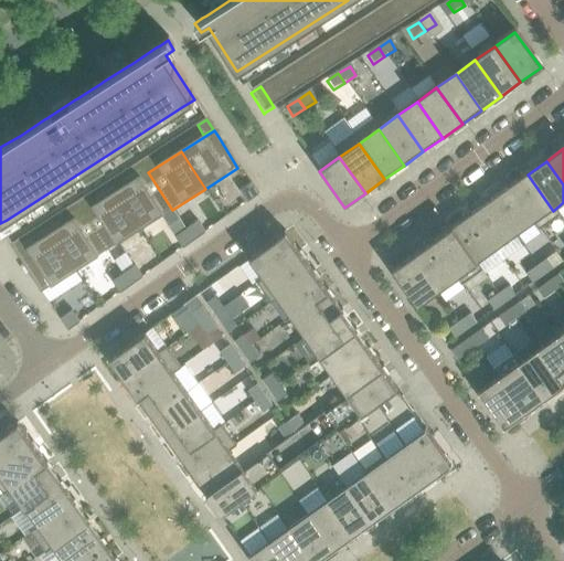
[(172,210),(148,172),(115,194),(139,231),(172,210)]
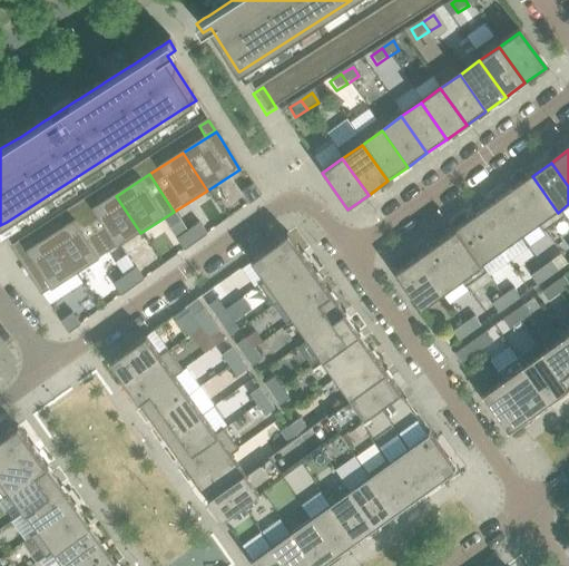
[(558,213),(532,176),(512,191),(539,226),(558,213)]
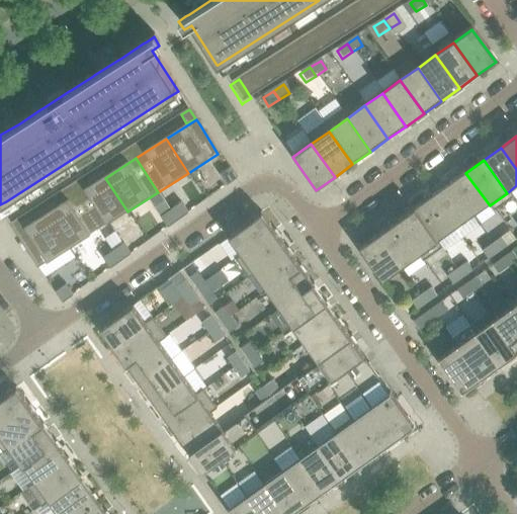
[(237,180),(230,170),(219,177),(227,188),(237,180)]
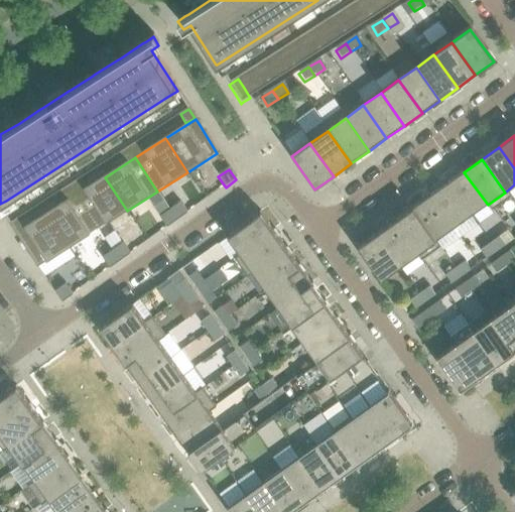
[(488,205),(464,172),(446,184),(470,218),(488,205)]
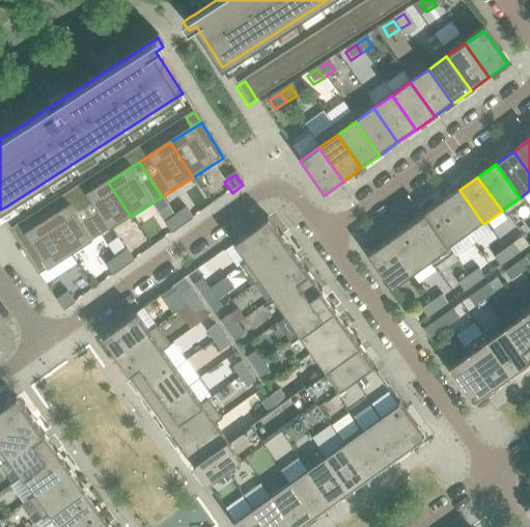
[(131,217),(108,183),(77,202),(100,238),(131,217)]
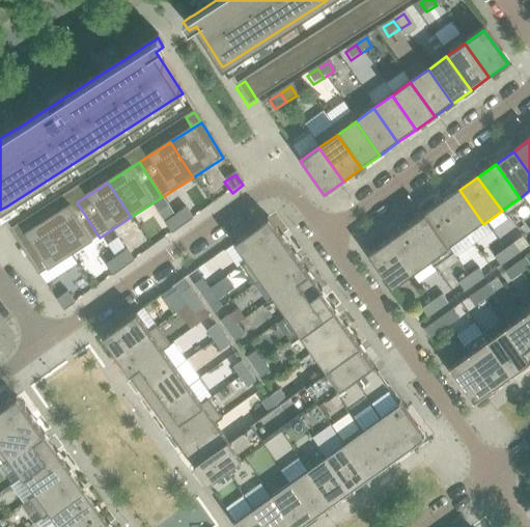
[(483,224),(459,190),(441,203),(465,238),(483,224)]
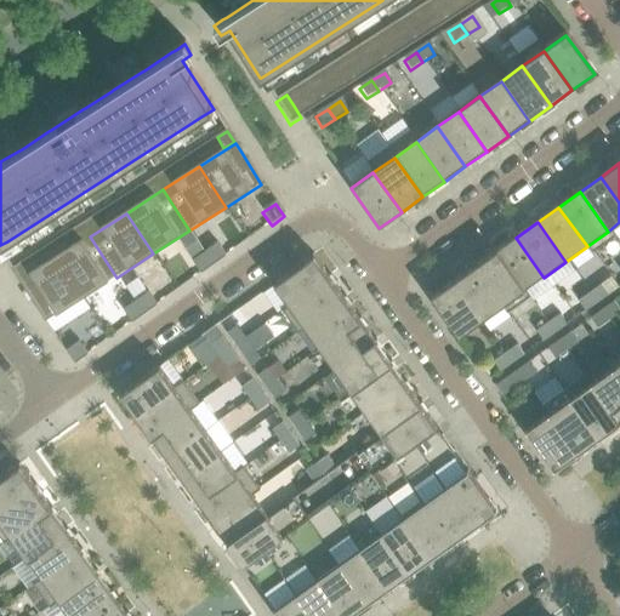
[(117,278),(90,237),(53,260),(80,301),(117,278)]
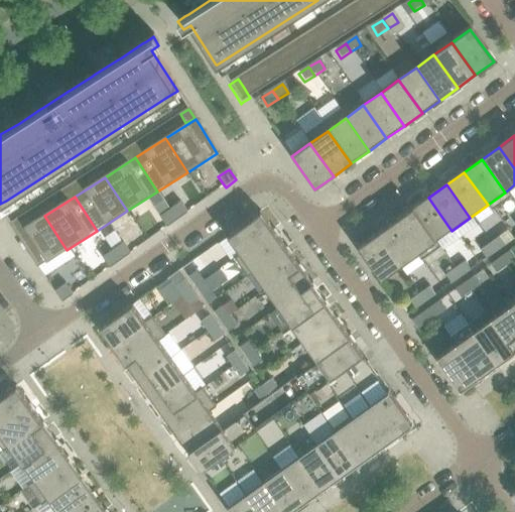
[(452,231),(428,198),(411,210),(434,243),(452,231)]
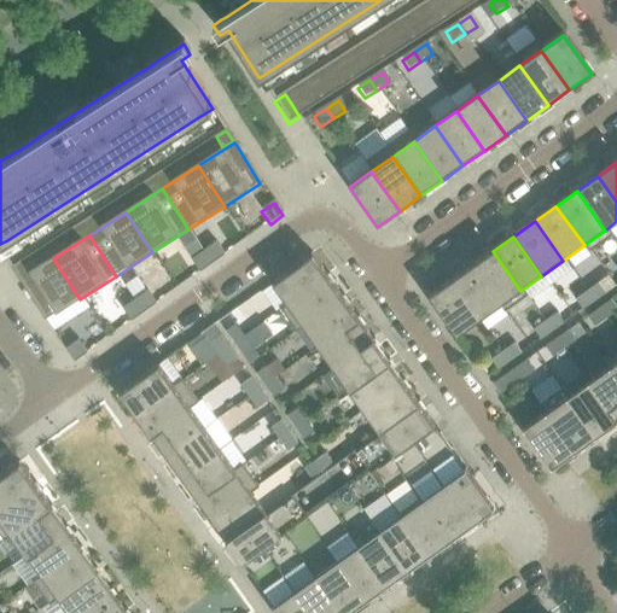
[(223,257),(215,245),(203,254),(211,266),(223,257)]
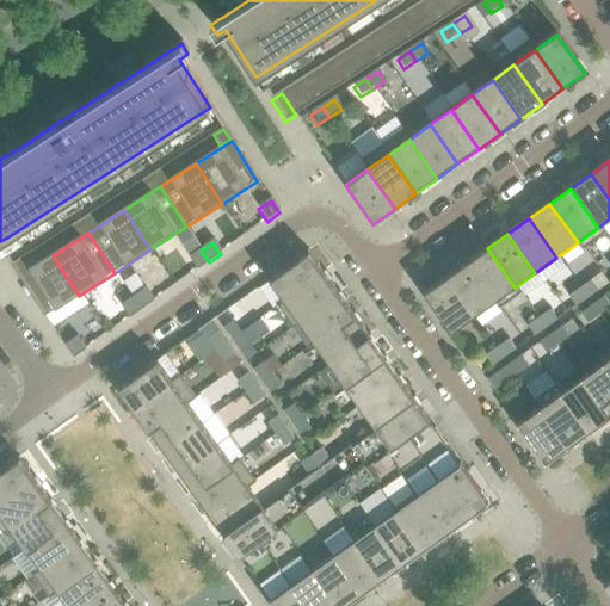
[(515,288),(487,248),(466,264),(493,303),(515,288)]
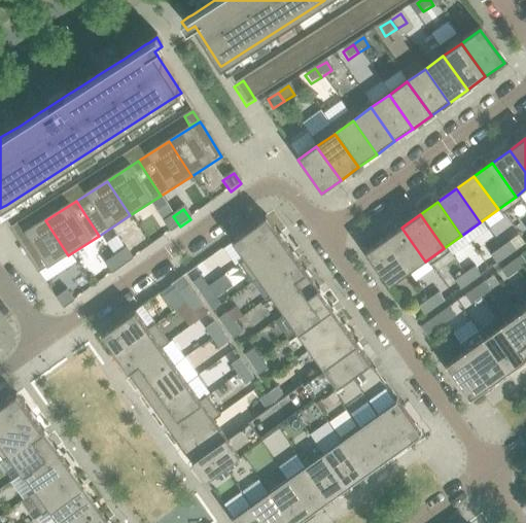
[(180,227),(173,216),(162,223),(170,234),(180,227)]
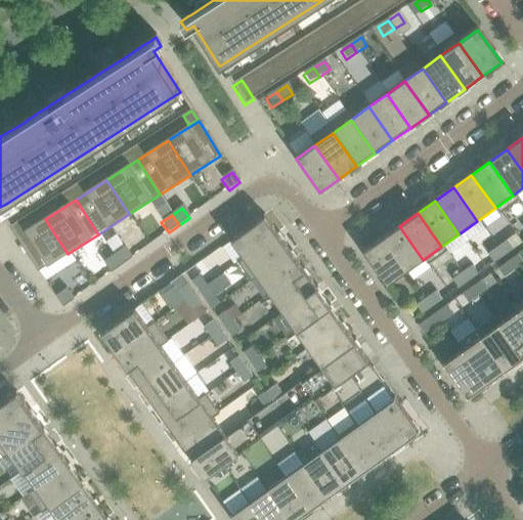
[(277,236),(264,217),(230,242),(244,260),(236,264),(237,265),(277,236)]
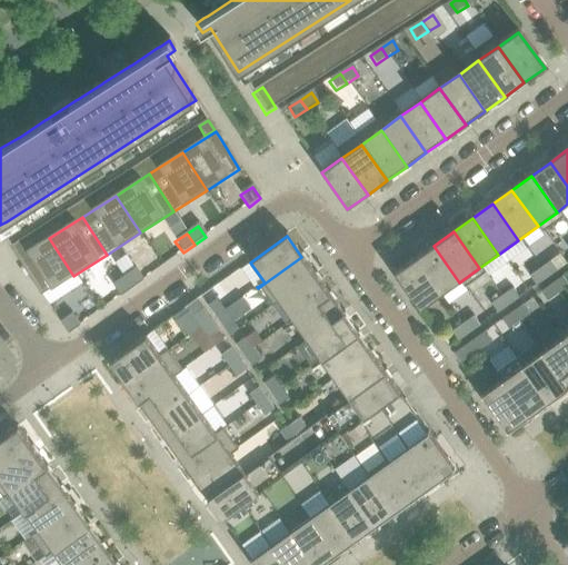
[(73,276),(49,238),(17,259),(21,266),(40,297),(73,276)]
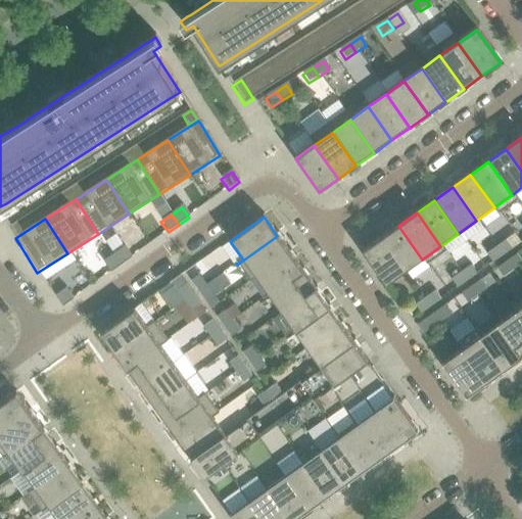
[(422,260),(398,226),(380,239),(405,272),(422,260)]
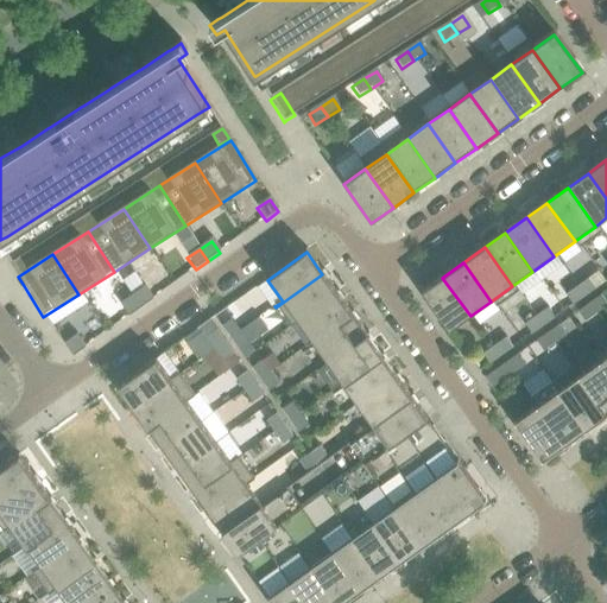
[(337,294),(322,274),(276,308),(290,329),(337,294)]
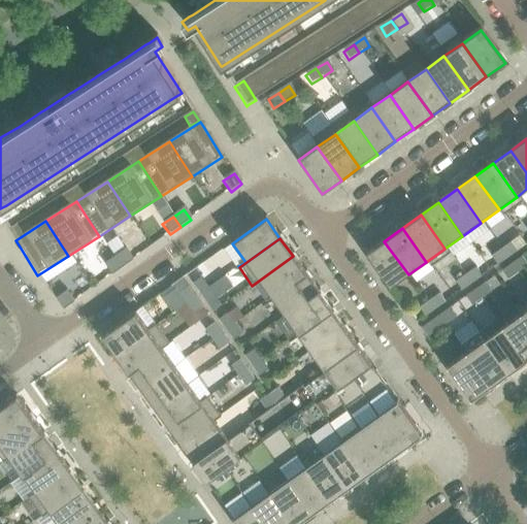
[(408,274),(384,241),(365,255),(389,288),(408,274)]
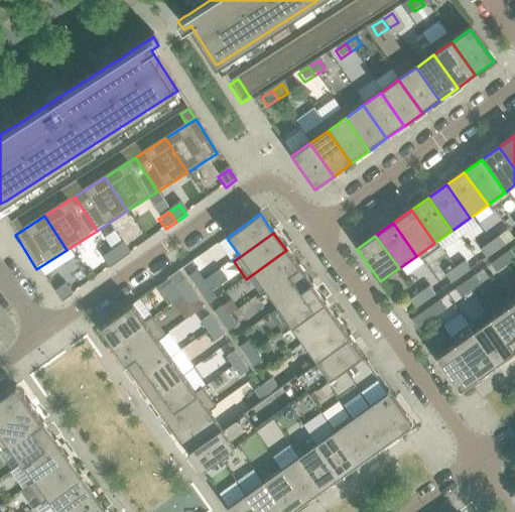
[(499,238),(489,245),(496,254),(506,247),(499,238)]
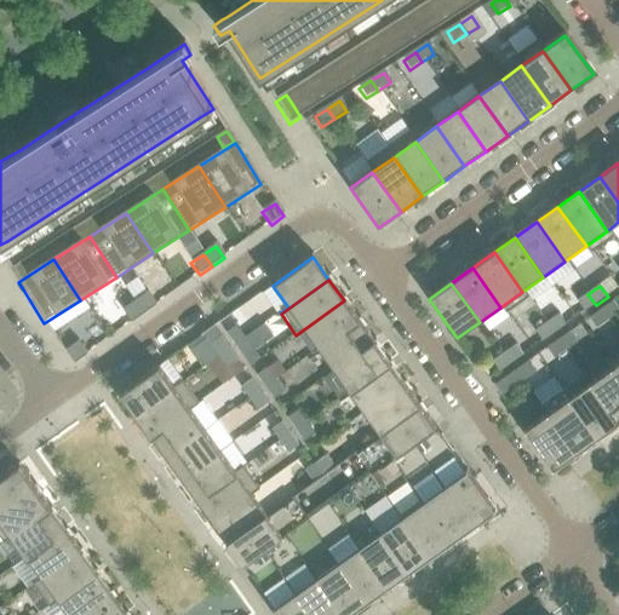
[(155,308),(147,294),(135,303),(143,316),(155,308)]
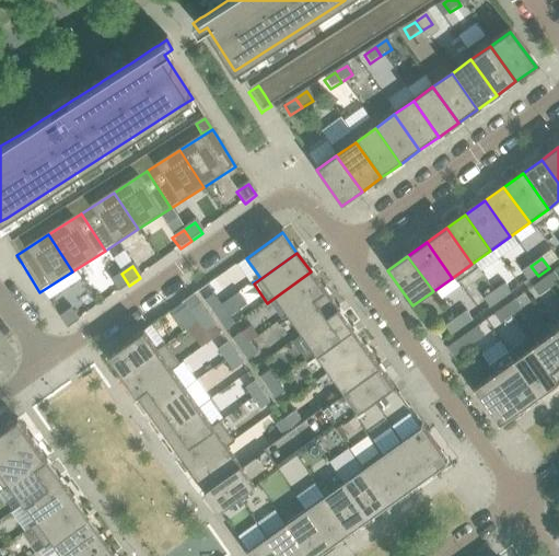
[(531,266),(521,274),(527,284),(538,276),(531,266)]
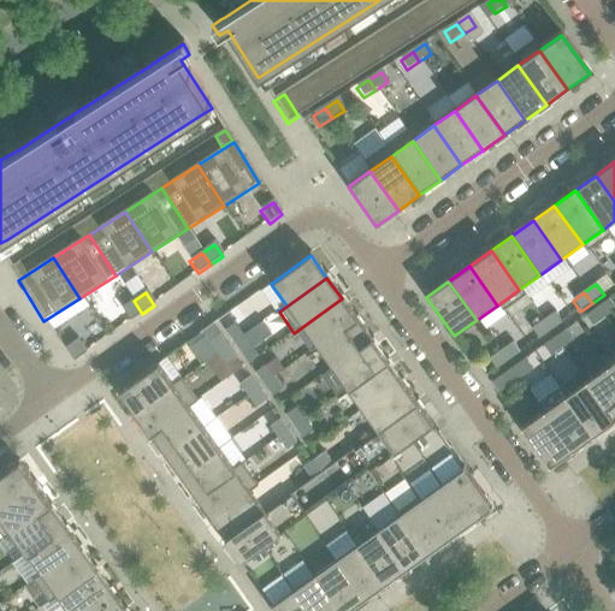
[(317,349),(356,320),(342,298),(294,333),(295,334),(309,354),(317,349)]
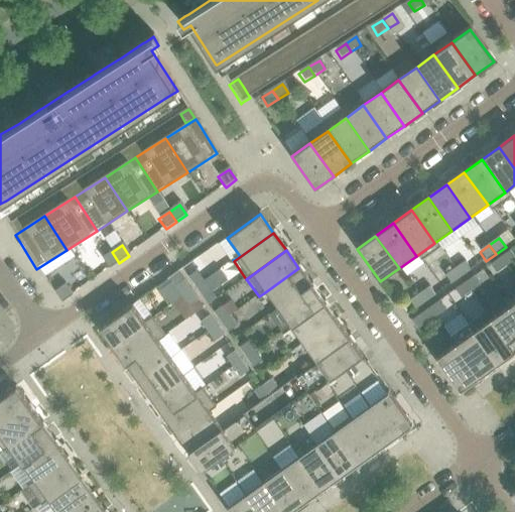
[(119,263),(112,252),(101,260),(109,270),(119,263)]
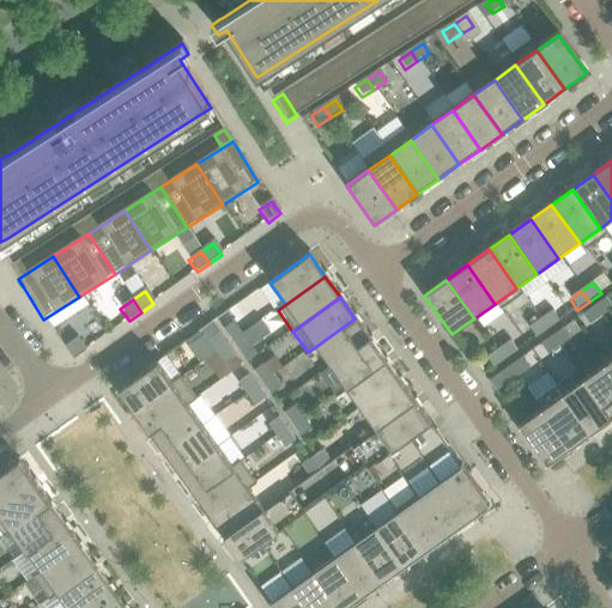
[(611,309),(605,299),(594,308),(601,318),(611,310),(611,309)]
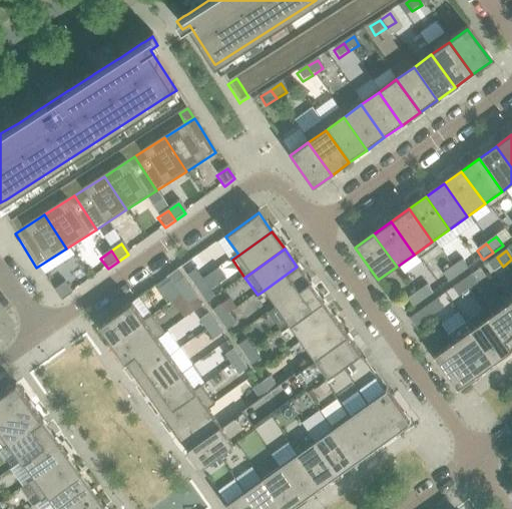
[(497,258),(487,265),(493,274),(503,267),(497,258)]
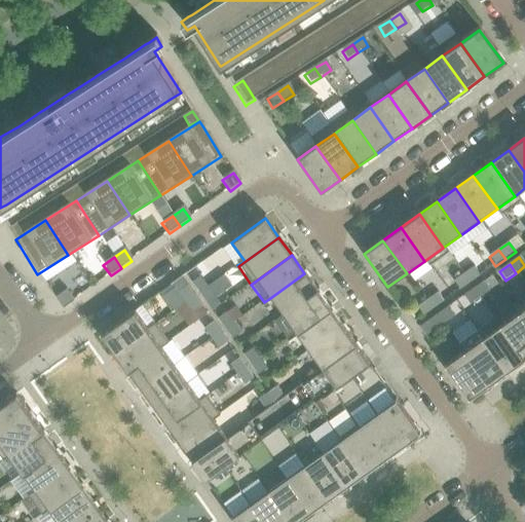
[(473,268),(462,275),(470,285),(480,277),(473,268)]
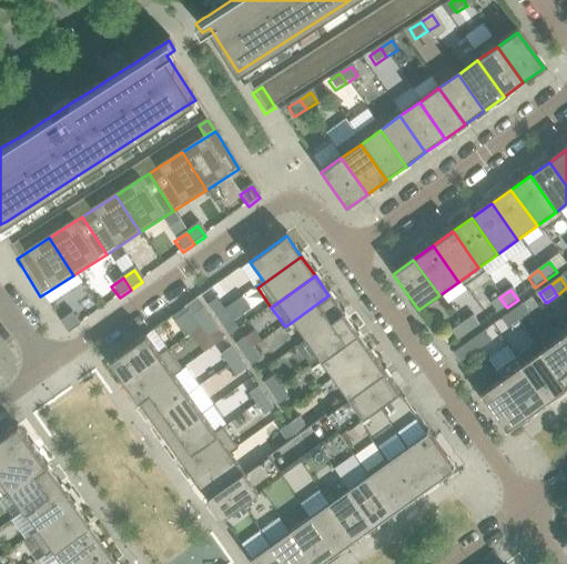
[(343,315),(328,295),(292,322),(306,341),(343,315)]
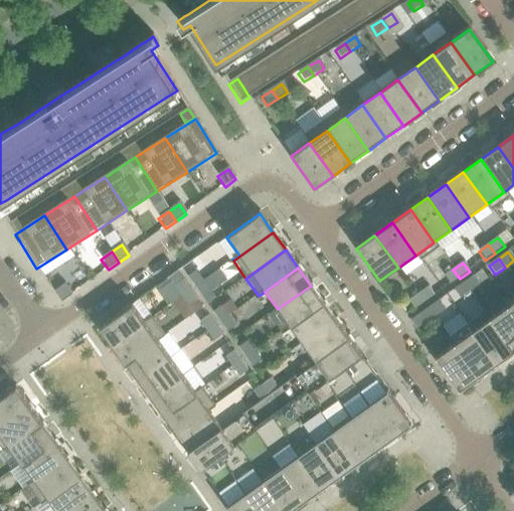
[(453,270),(443,277),(450,286),(460,279),(453,270)]
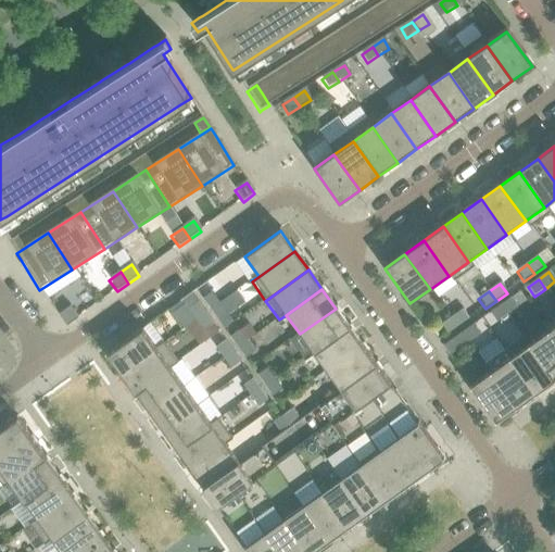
[(219,305),(212,295),(202,301),(210,312),(219,305)]
